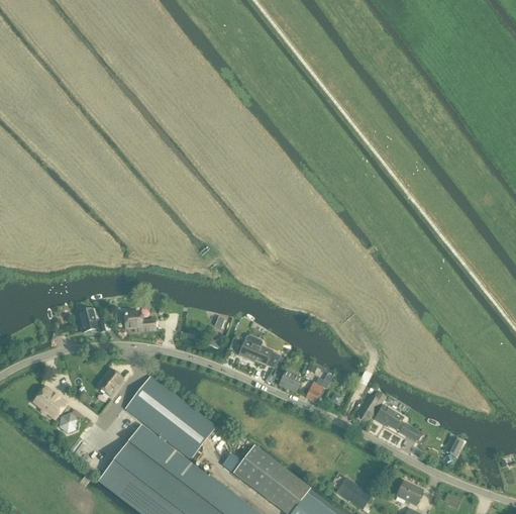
[(93,307),(87,309),(76,311),(79,324),(81,331),(99,326),(100,330),(109,328),(101,320),(98,320),(93,307)]
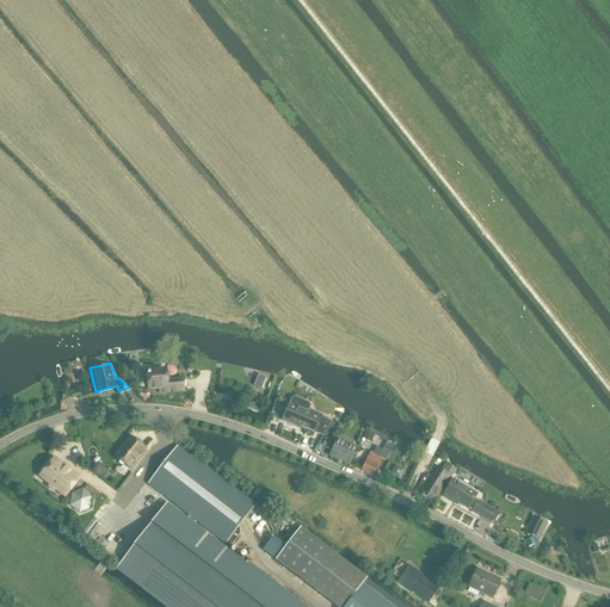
[(166,378),(165,367),(146,369),(148,386),(159,386),(159,390),(182,389),(182,377),(166,378)]
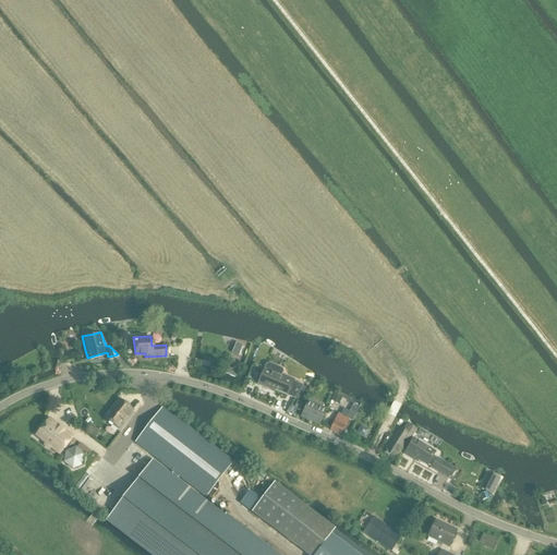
[(294,395),(302,383),(292,378),(293,377),(281,372),(282,370),(281,366),(269,361),(266,362),(256,383),(274,389),(274,388),(286,393),(287,393),(294,396),(294,395)]
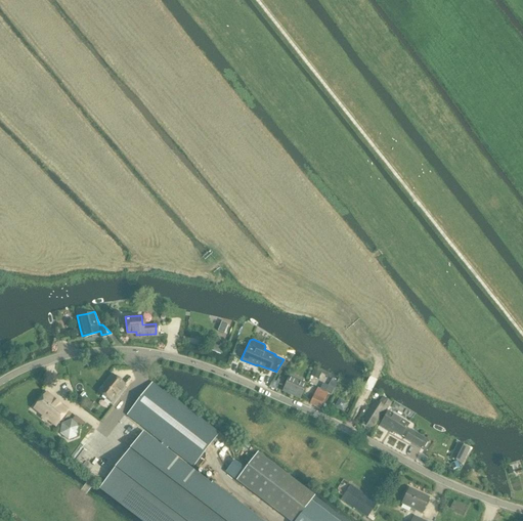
[(209,340),(206,346),(221,352),(224,344),(219,342),(218,344),(217,343),(209,340)]
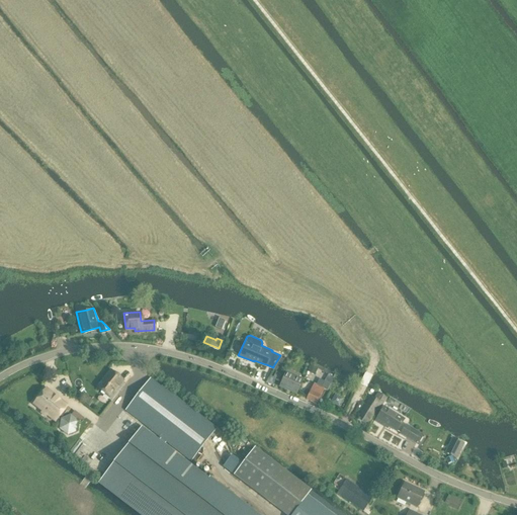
[(280,355),(273,366),(274,367),(275,368),(283,357),(282,357),(280,355)]
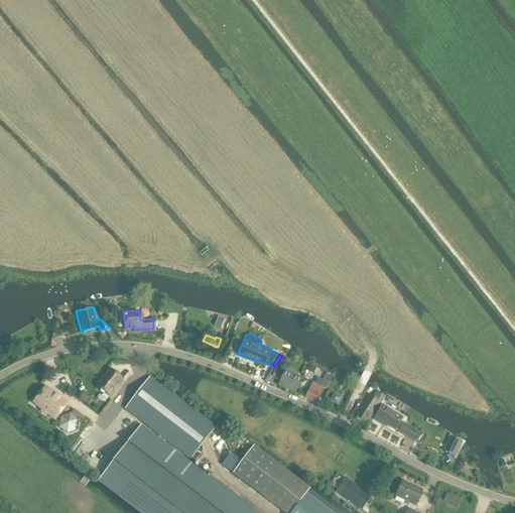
[(109,394),(121,377),(109,367),(96,384),(109,394)]
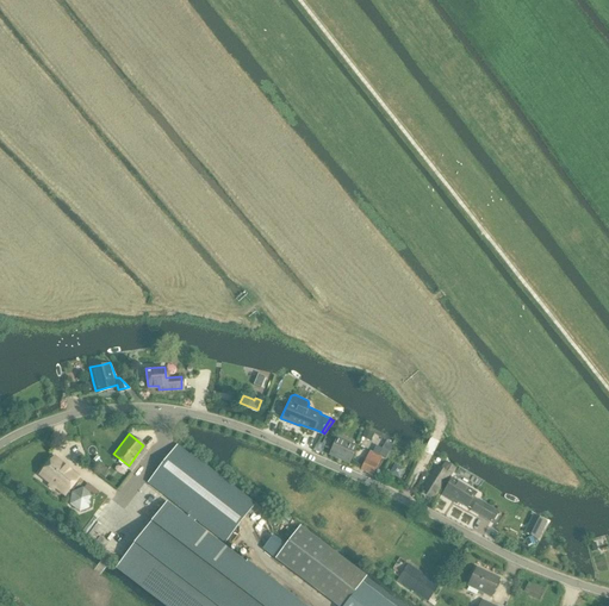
[(329,437),(324,435),(323,435),(321,441),(319,442),(327,444),(330,437),(329,437)]
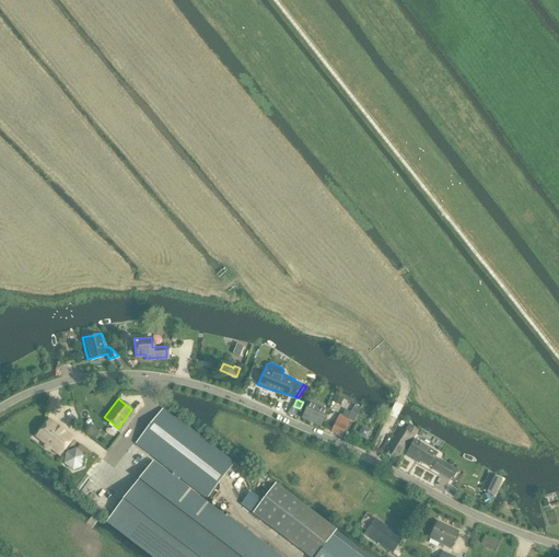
[(319,424),(326,408),(309,401),(302,416),(319,424)]
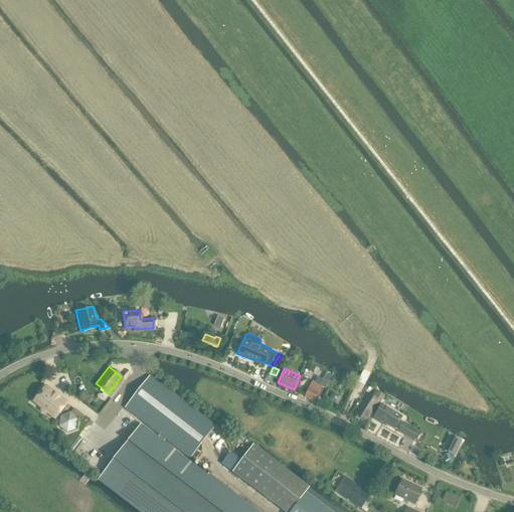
[(311,379),(304,394),(313,399),(318,390),(321,384),(324,386),(325,384),(331,373),(325,370),(322,377),(316,374),(314,380),(311,379)]
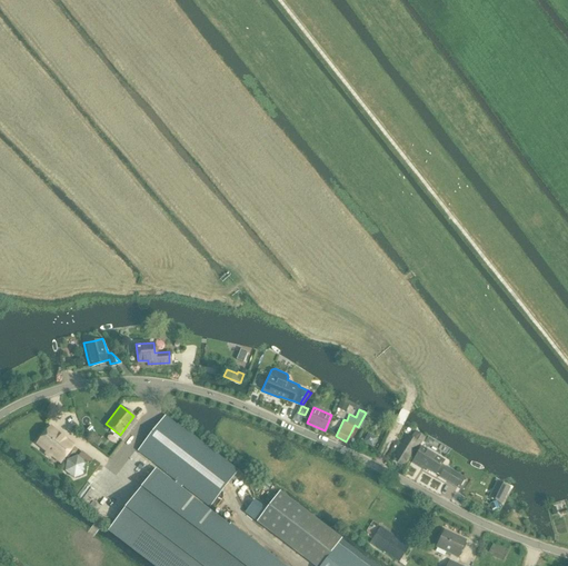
[(165,414),(137,449),(208,504),(235,468),(165,414)]
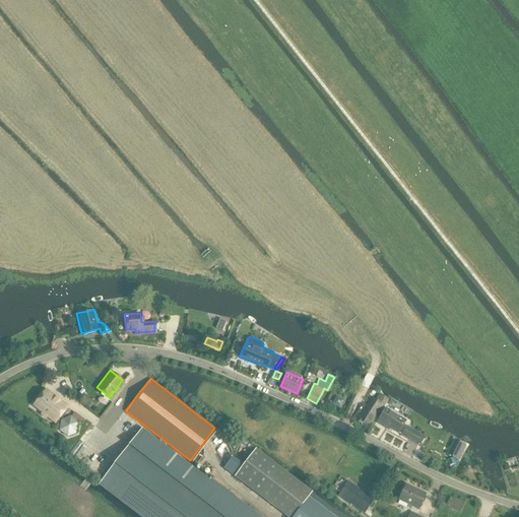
[(55,421),(67,405),(46,387),(33,403),(50,416),(55,421)]
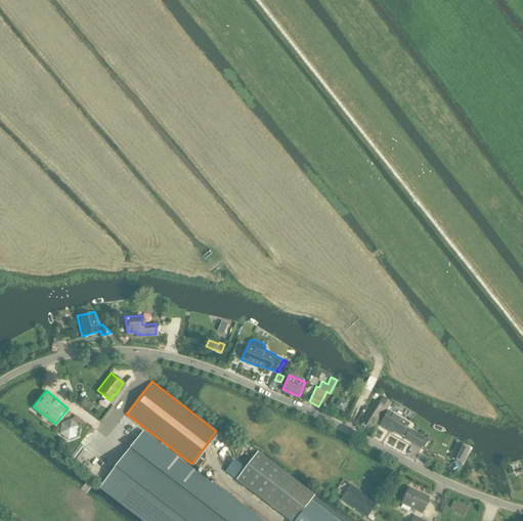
[(380,417),(387,403),(389,400),(381,394),(377,401),(374,399),(361,422),(371,428),(378,416),(380,417)]
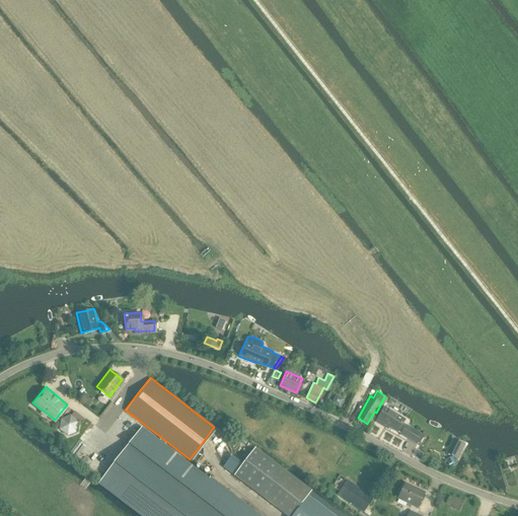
[(82,400),(88,404),(92,399),(85,395),(82,400)]
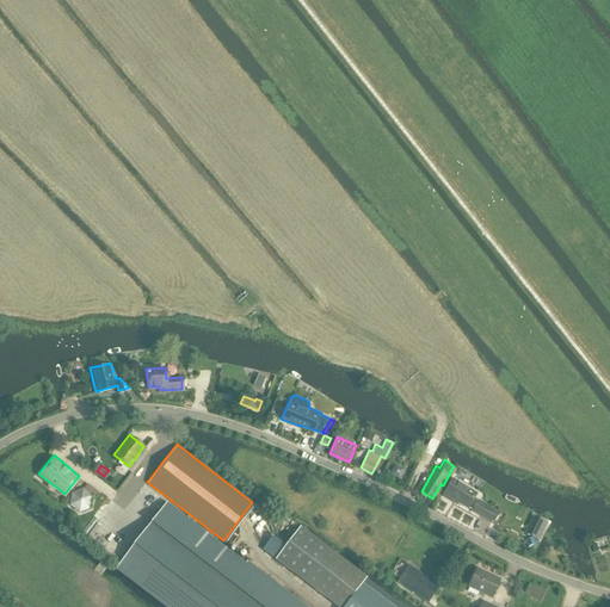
[(467,506),(475,491),(453,477),(443,494),(451,500),(453,497),(467,506)]
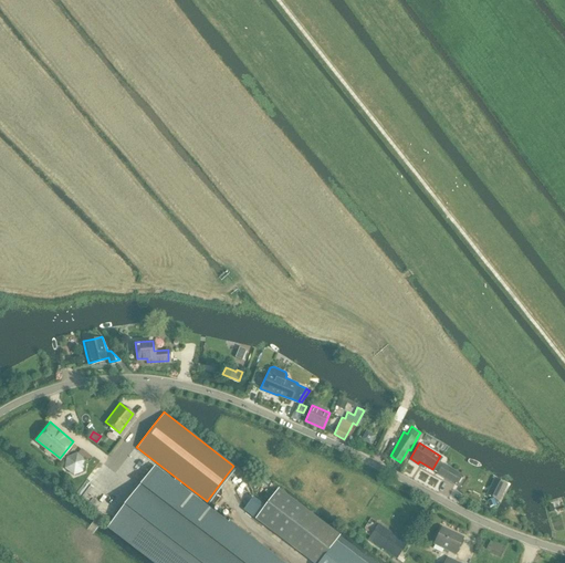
[(73,472),(84,469),(84,458),(75,450),(65,455),(64,466),(73,472)]
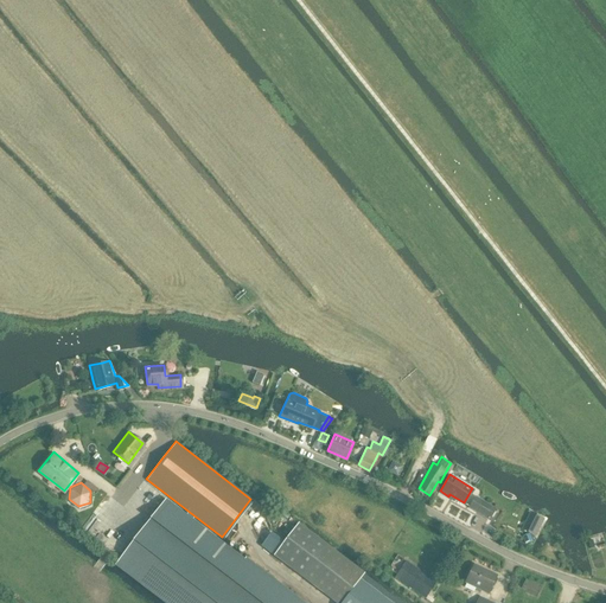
[(489,518),(495,507),(474,495),(469,506),(489,518)]
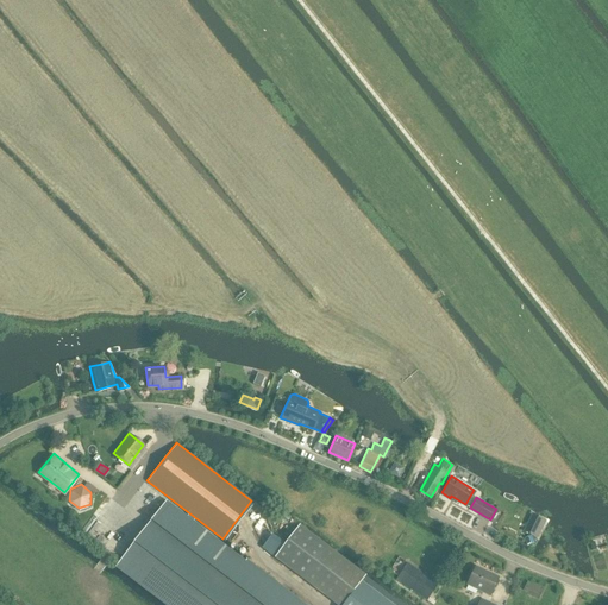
[(152,592),(169,604),(307,604),(245,558),(244,559),(165,498),(116,563),(152,592)]
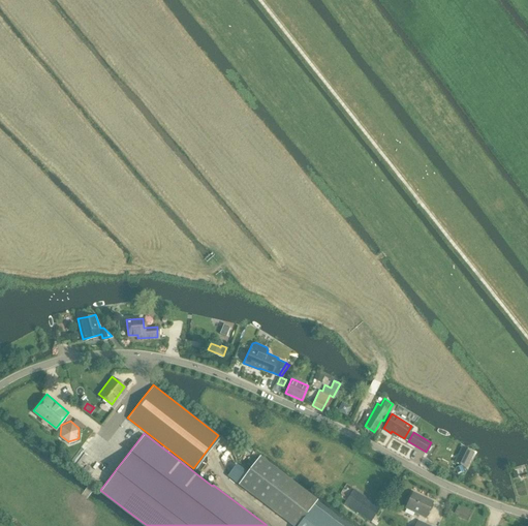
[(462,445),(457,455),(467,460),(472,451),(462,445)]
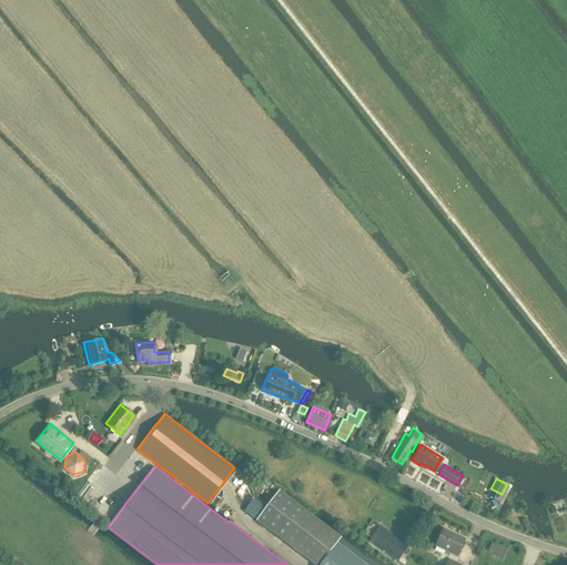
[(276,490),(254,520),(264,526),(287,495),(277,488),(276,490)]
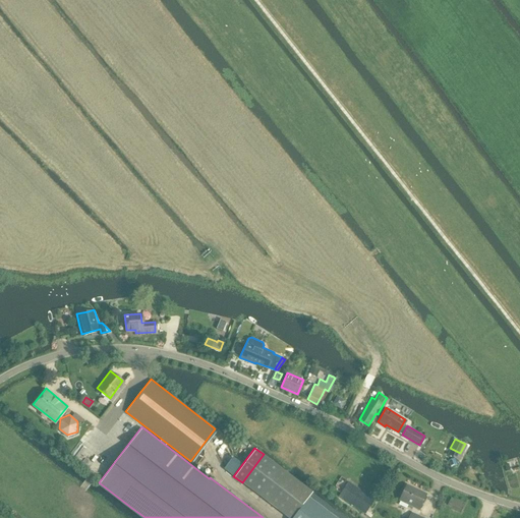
[(364,512),(366,510),(373,498),(347,479),(338,494),(364,511),(364,512)]
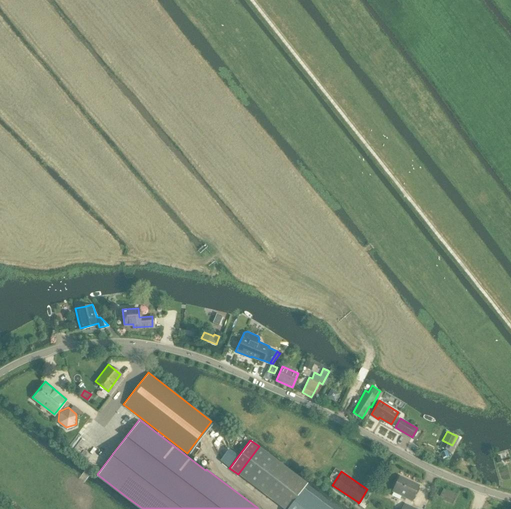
[(411,500),(418,484),(399,475),(392,490),(411,500)]
